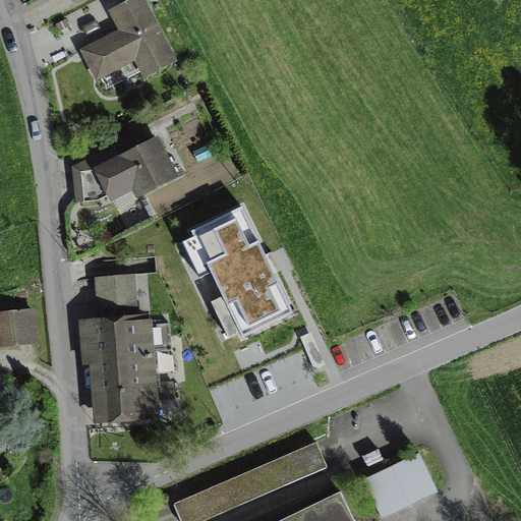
[(126,31),(87,51),(98,72),(132,55),(142,73),(170,60),(139,0),(138,0),(117,11),(126,31)]
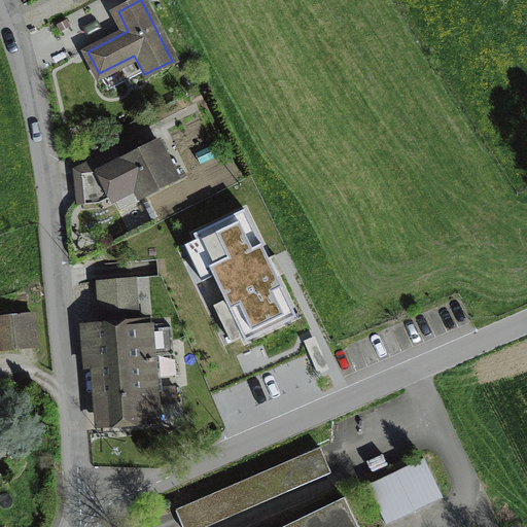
[(115,150),(91,163),(108,198),(134,184),(140,197),(177,177),(159,141),(120,160),(115,150)]
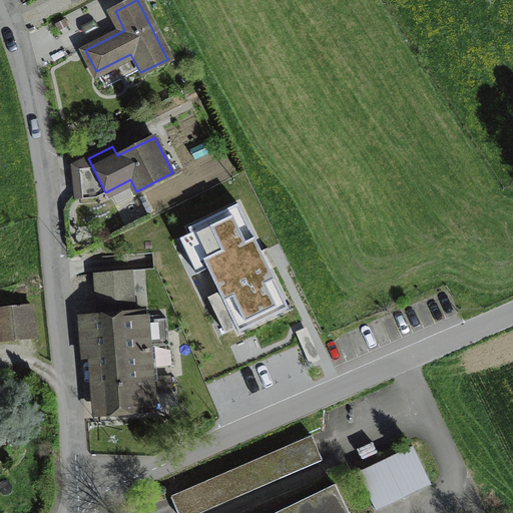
[(238,209),(189,232),(239,334),(288,311),(238,209)]
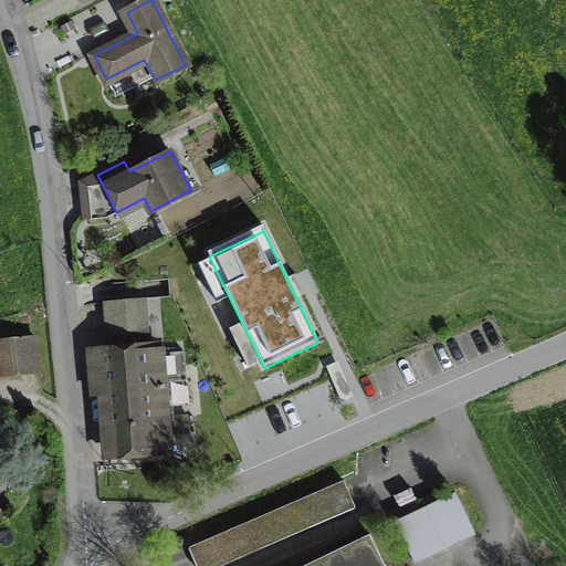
[(147,301),(108,303),(112,350),(93,352),(98,448),(169,443),(164,349),(150,350),(147,301)]
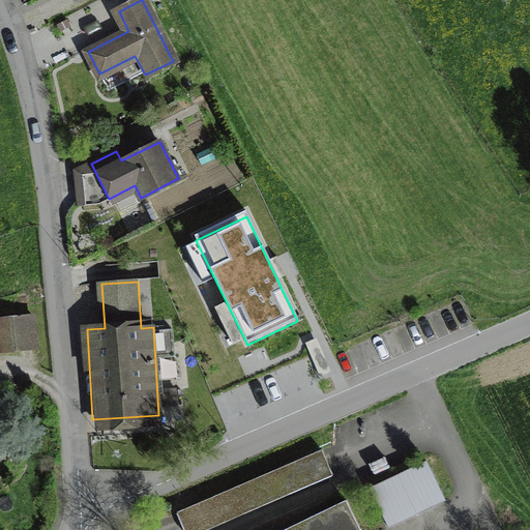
[(32,316),(0,319),(0,349),(35,345),(32,316)]
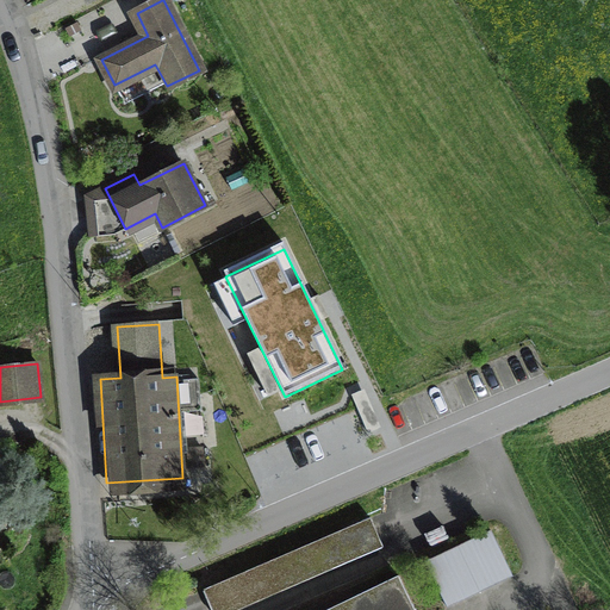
[(368,517),(201,589),(210,609),(235,609),(381,547),(368,517)]
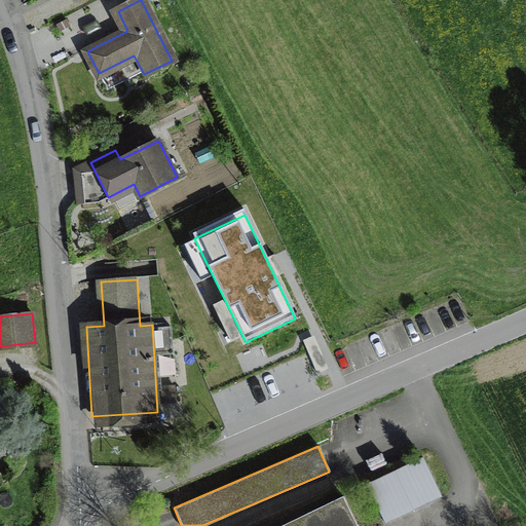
[(424,460),(369,485),(385,521),(441,495),(424,460)]
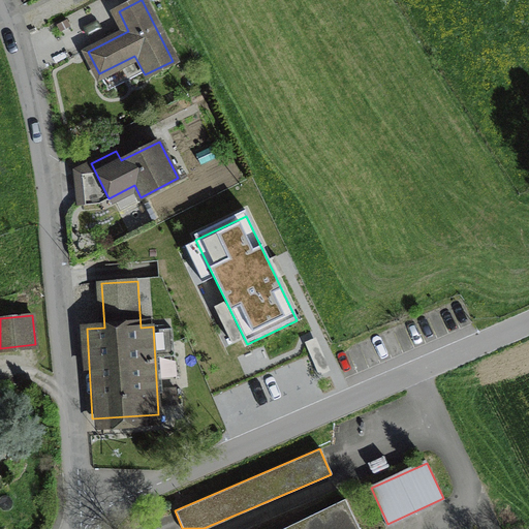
[(359,528),(347,503),(290,528),(359,528)]
